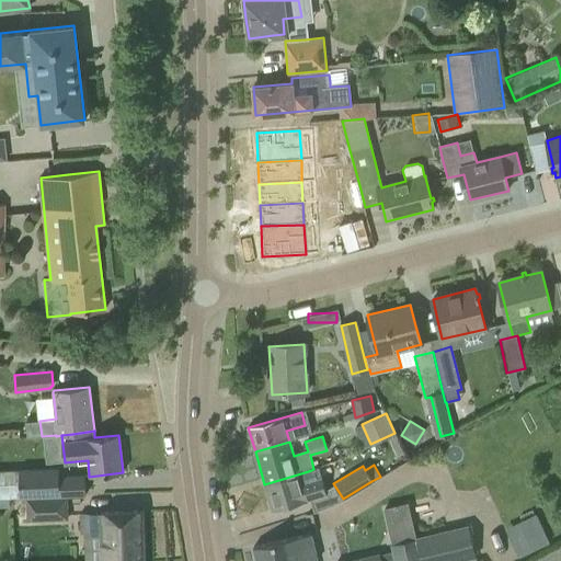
[(0,497),(86,495),(84,473),(59,474),(58,467),(0,469),(0,497)]
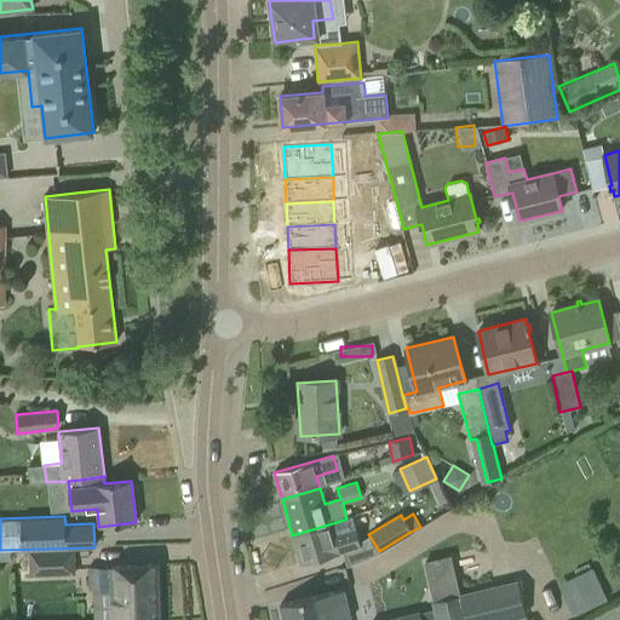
[(337,522),(292,535),(302,564),(360,547),(354,521),(338,526),(337,522)]
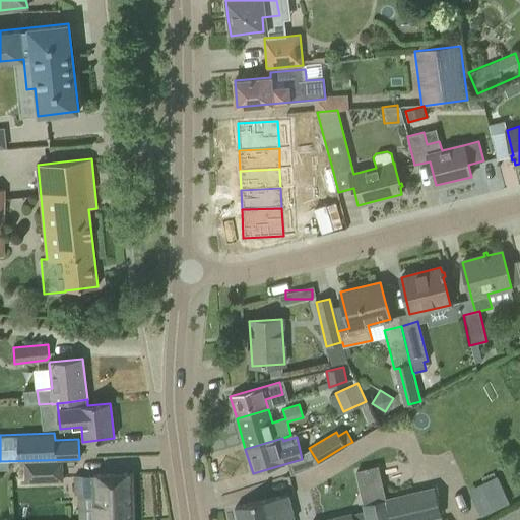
[(62,480),(61,461),(24,462),(25,481),(55,480),(62,480)]
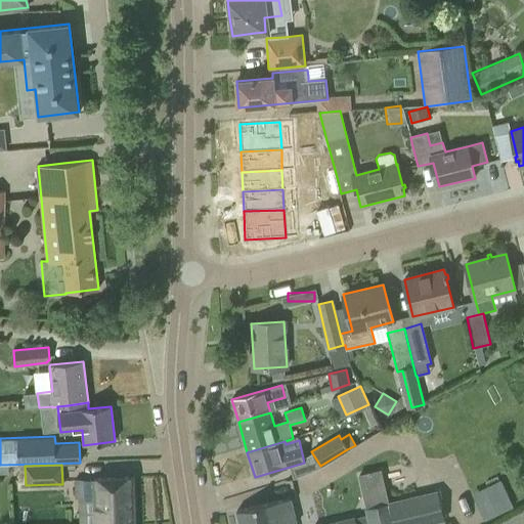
[(381,470),(359,475),(366,508),(365,509),(366,514),(368,523),(424,523),(444,519),(438,491),(388,504),(381,470)]
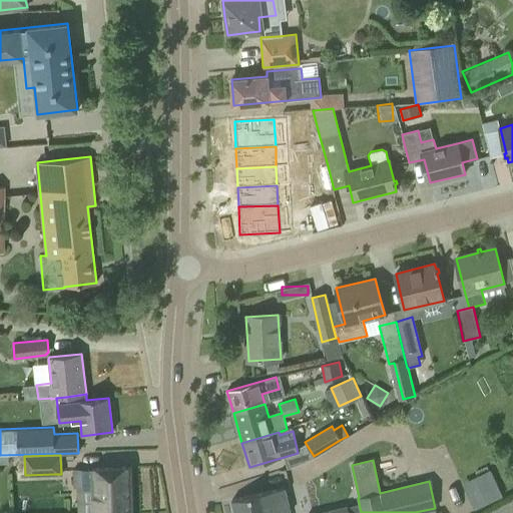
[(132,512),(130,467),(91,469),(73,469),(74,487),(92,487),(93,512),(132,512)]
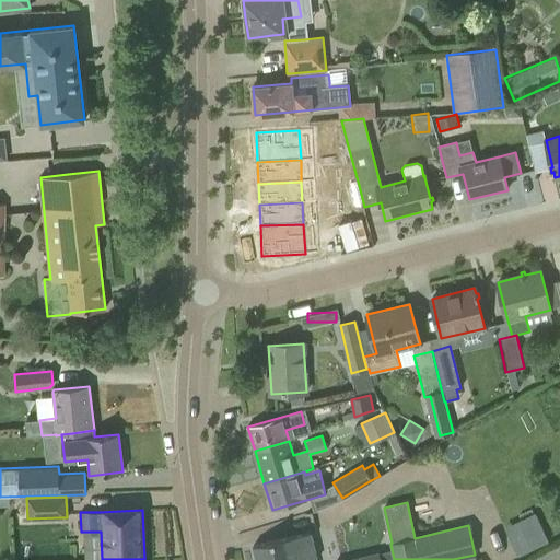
[(254,546),(256,559),(311,559),(315,559),(310,534),(254,546)]
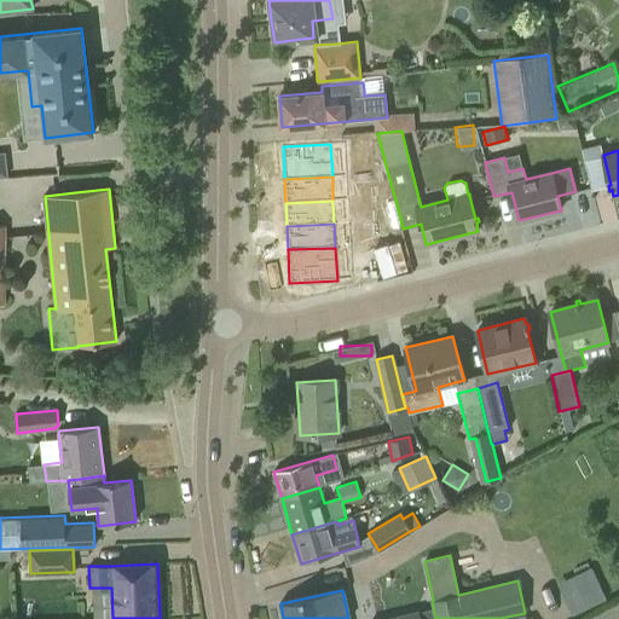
[(383,618),(435,618),(433,607),(420,611),(383,618)]
